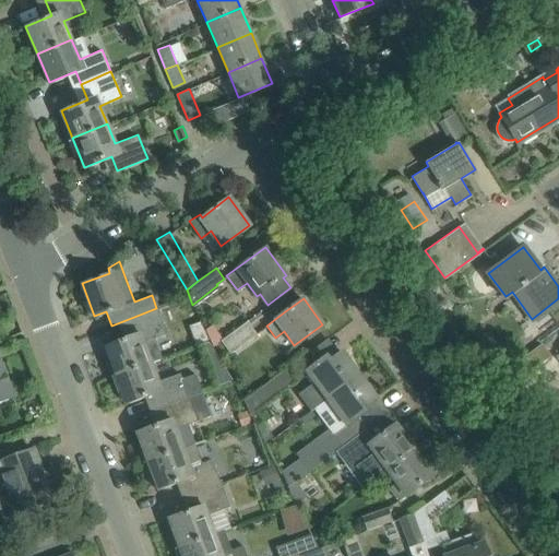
[(162,357),(155,338),(166,333),(156,309),(126,320),(131,335),(105,345),(116,374),(151,362),(162,357)]
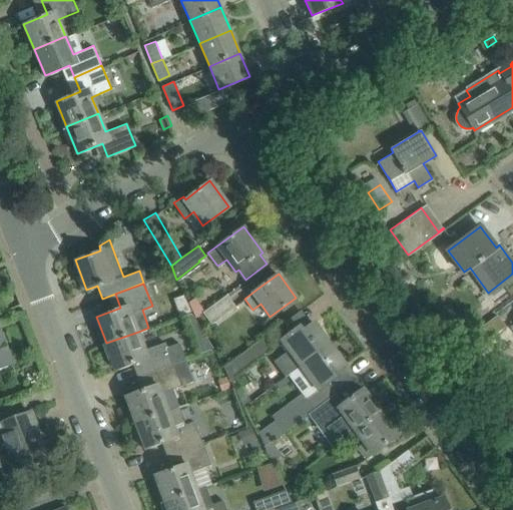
[(202,312),(210,323),(235,306),(226,294),(202,312)]
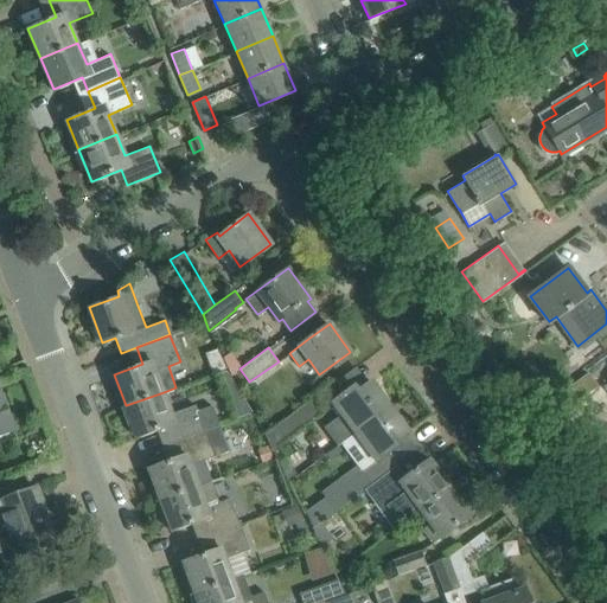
[(558,393),(568,406),(598,384),(588,371),(558,393)]
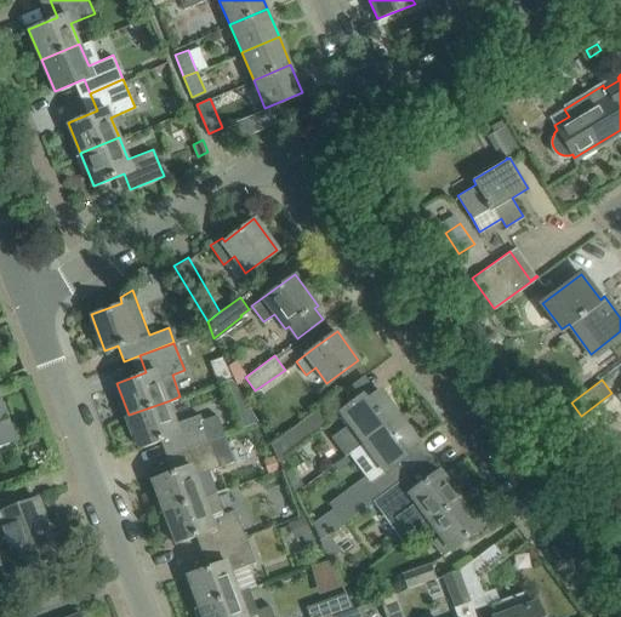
[(345,455),(363,441),(362,440),(398,415),(380,389),(366,399),(363,394),(340,411),(349,423),(332,435),(345,452),(343,453),(345,455)]
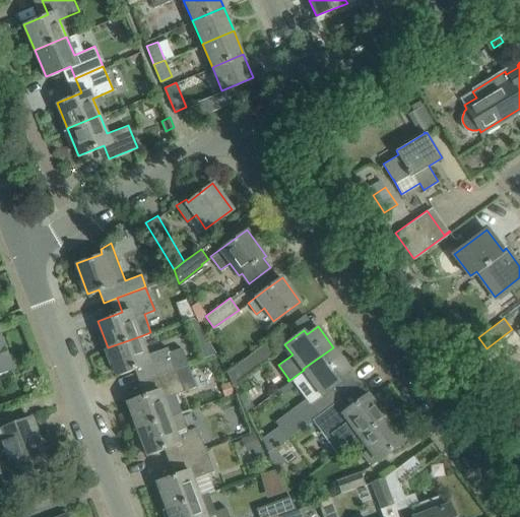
[(202,331),(195,333),(198,342),(206,338),(202,331)]
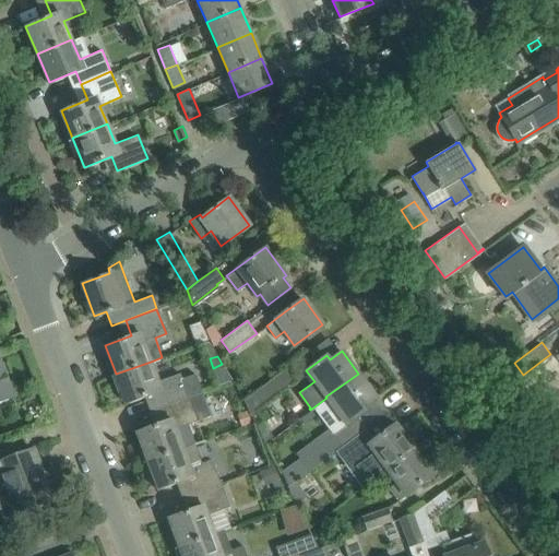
[(0,361),(0,400),(13,395),(0,361)]
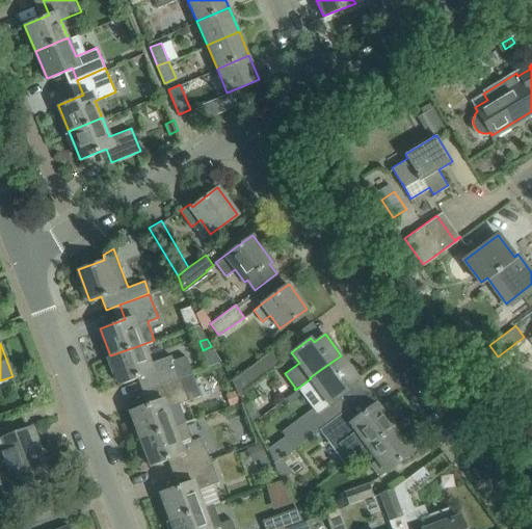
[(180,377),(174,360),(171,354),(150,362),(143,344),(110,355),(120,384),(145,374),(151,388),(180,377)]
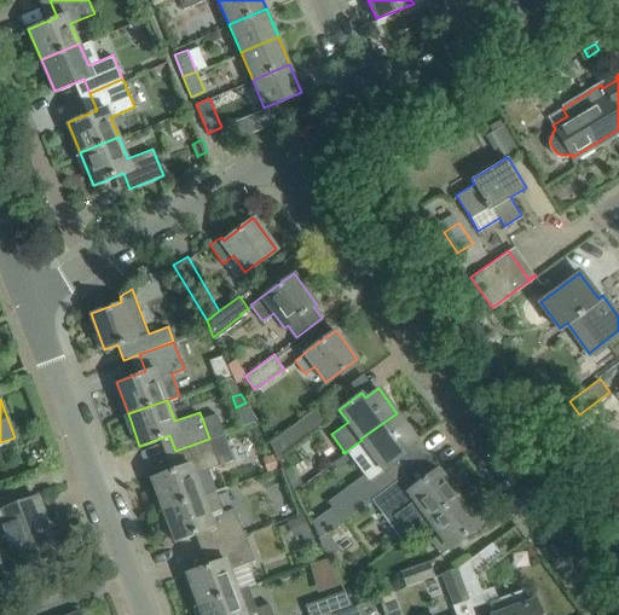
[(316,406),(278,434),(288,447),(327,419),(316,406)]
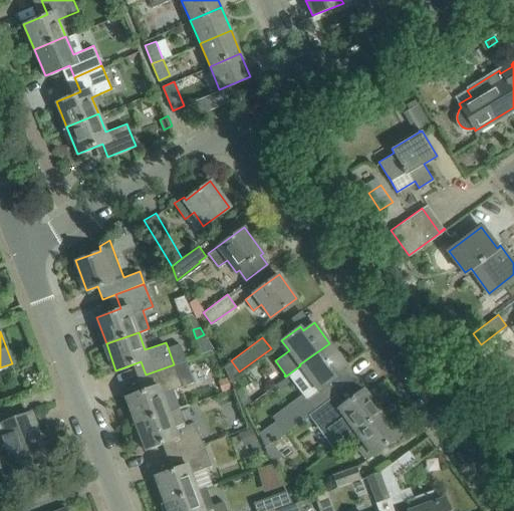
[(180,343),(168,347),(174,364),(186,359),(180,343)]
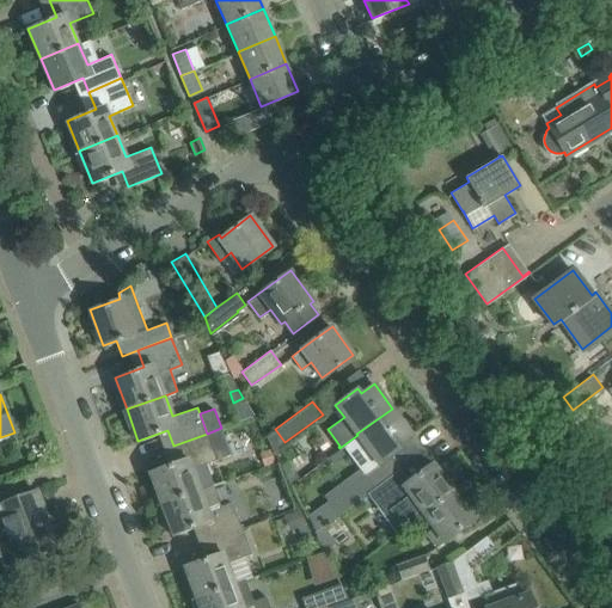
[(375,486),(399,468),(401,468),(391,455),(401,448),(397,443),(411,434),(392,409),(356,434),(357,435),(379,464),(329,499),(338,514),(375,486)]
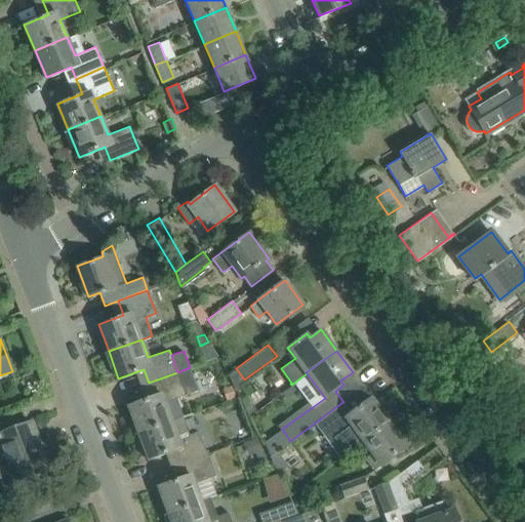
[(171,419),(164,402),(198,390),(190,367),(177,372),(149,383),(153,396),(128,405),(138,432),(171,419)]
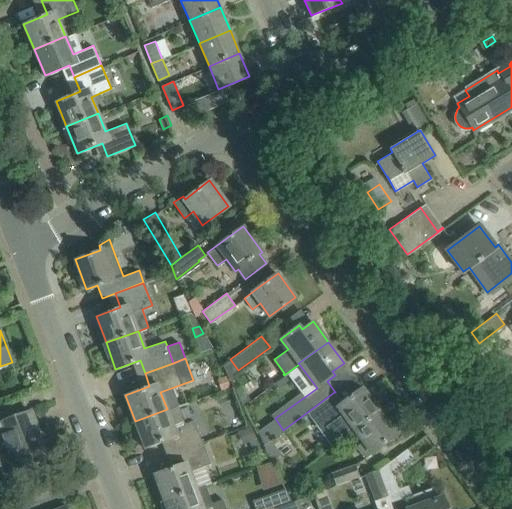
[(226,375),(218,378),(222,389),(230,386),(226,375)]
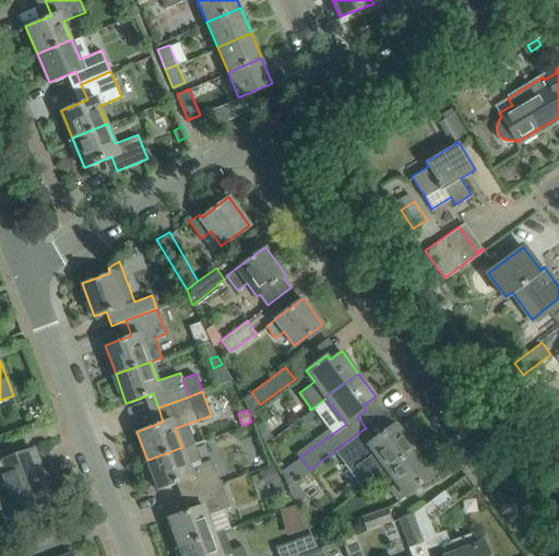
[(387,469),(414,449),(395,423),(372,439),(365,428),(343,445),(370,481),(387,469)]
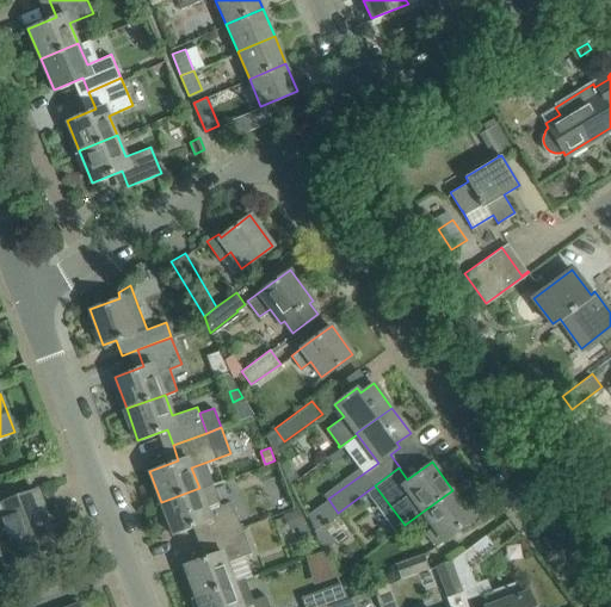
[(241,526),(232,501),(220,505),(211,483),(199,488),(161,502),(172,533),(202,522),(208,539),(241,526)]
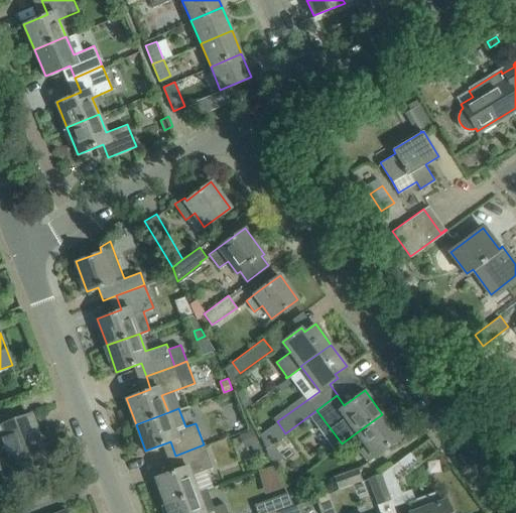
[(30,413),(12,420),(0,424),(0,445),(4,444),(15,474),(34,467),(35,468),(39,467),(38,466),(48,462),(48,461),(45,462),(35,433),(38,432),(30,413)]
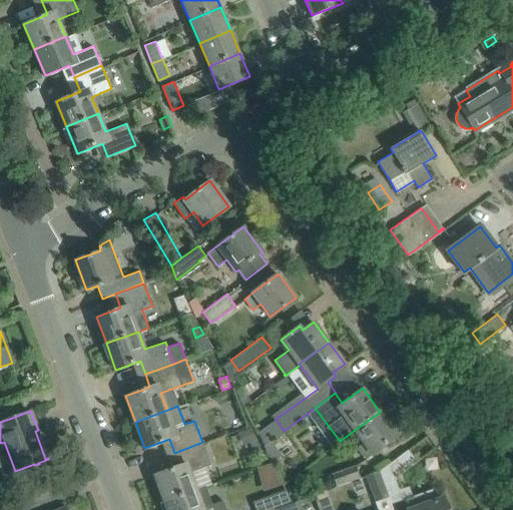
[(380,412),(355,430),(364,442),(358,446),(366,458),(381,447),(397,435),(380,412)]
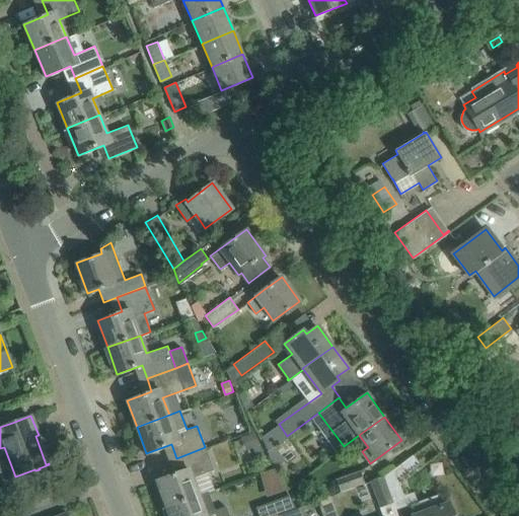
[(255,433),(242,437),(246,449),(260,444),(255,433)]
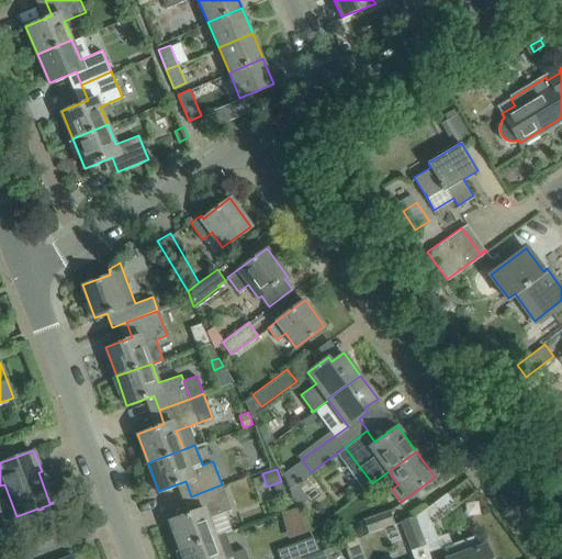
[(215,536),(208,517),(231,509),(222,484),(191,496),(195,511),(169,521),(180,549),(215,536)]
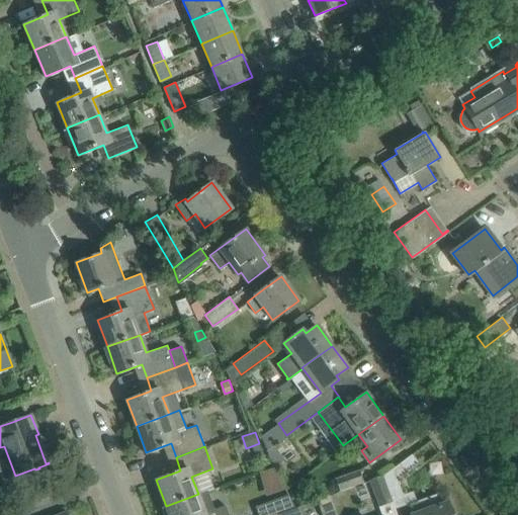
[(391,468),(382,474),(389,488),(399,480),(420,462),(411,452),(391,468)]
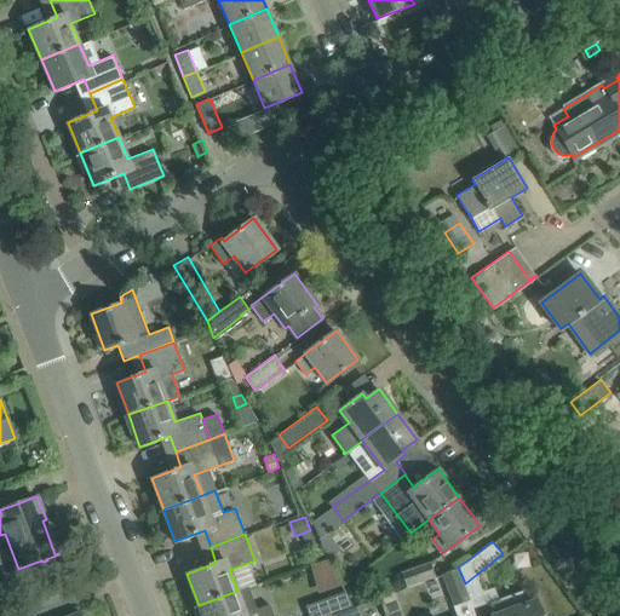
[(401,571),(406,585),(436,574),(431,560),(401,571)]
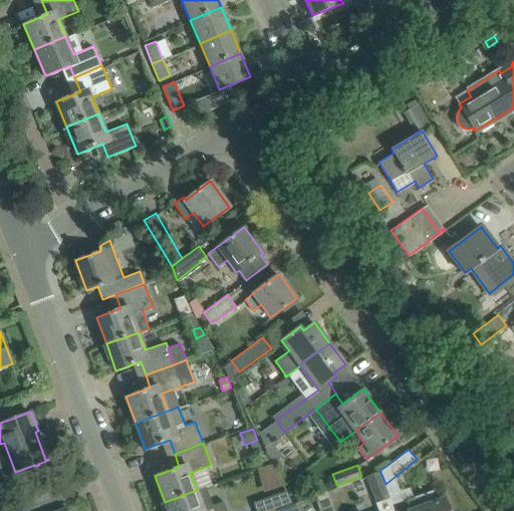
[(378,471),(367,475),(376,500),(389,496),(378,471)]
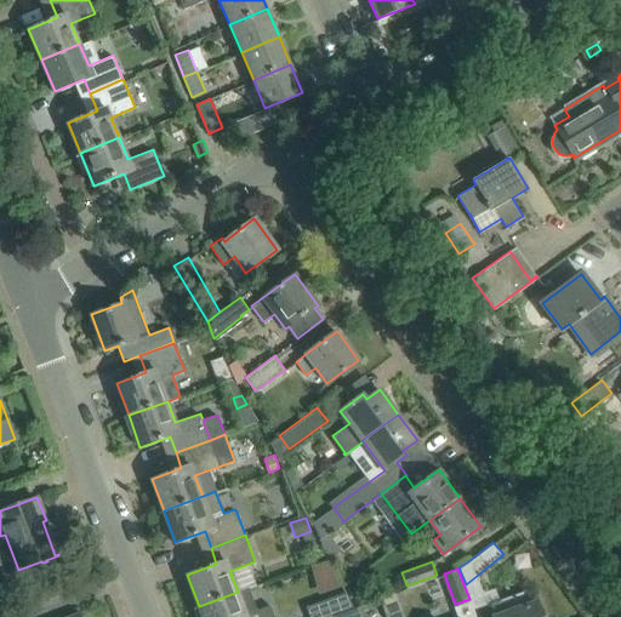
[(238,592),(199,606),(201,616),(274,616),(271,604),(256,610),(248,588),(238,592)]
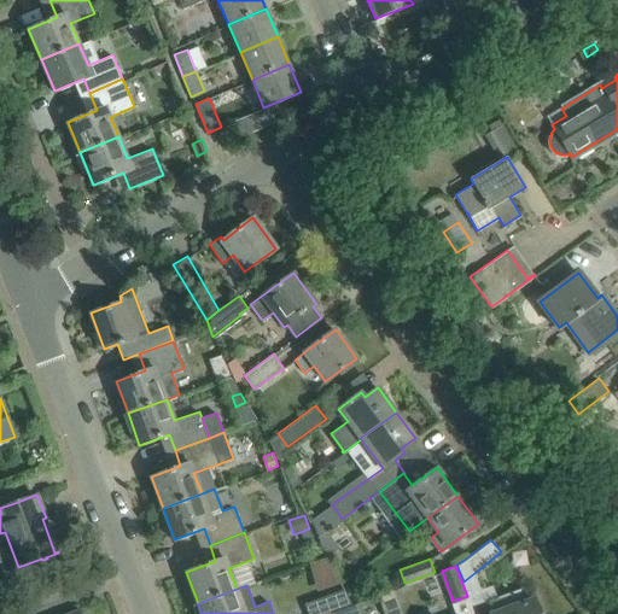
[(523,586),(485,600),(490,613),(538,613),(534,598),(528,600),(523,586)]
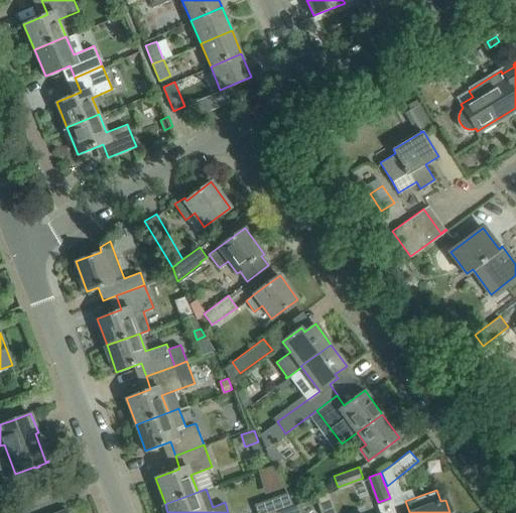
[(270,512),(275,511),(294,504),(286,492),(254,504),(257,512),(270,512)]
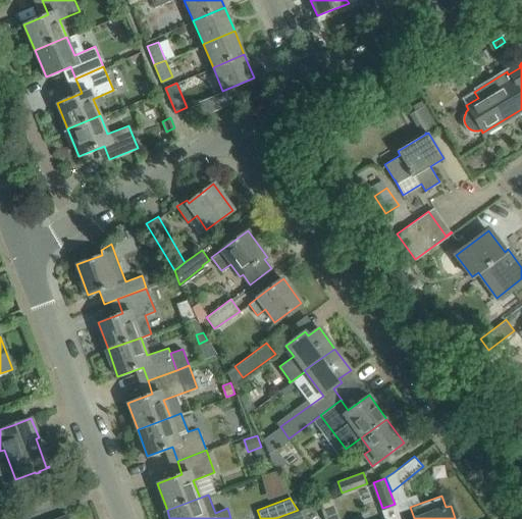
[(319,503),(324,518),(340,518),(331,498),(319,503)]
